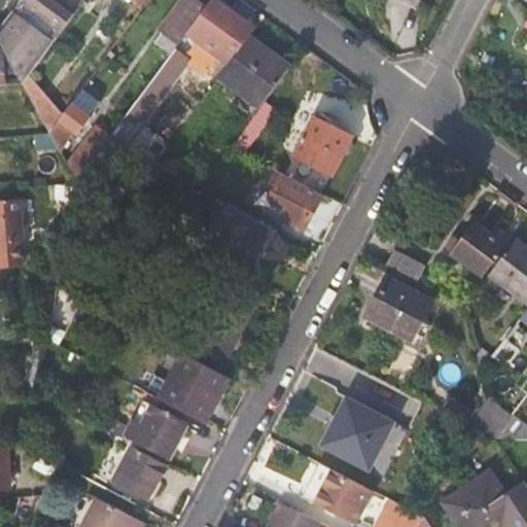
[(19,0),(0,26),(0,41),(23,82),(27,76),(74,12),(60,0),(19,0)]
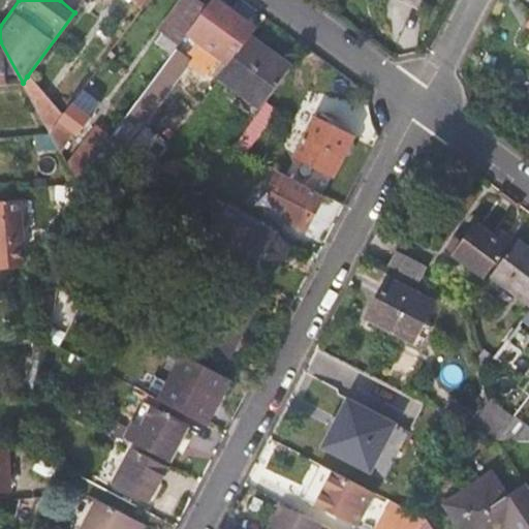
[(257,27),(220,0),(212,0),(207,7),(182,42),(130,112),(145,122),(189,63),(205,75),(218,58),(228,66),(250,37),(257,27)]
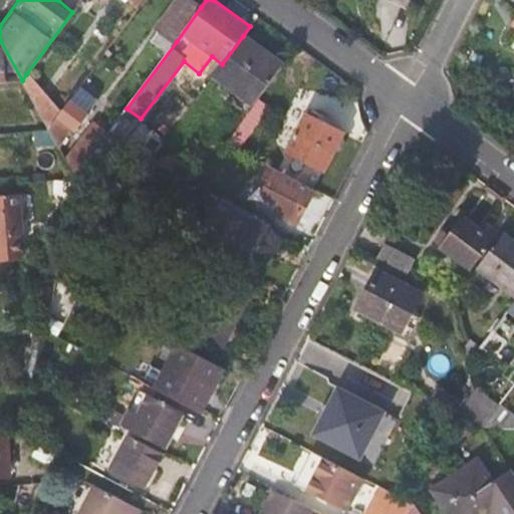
[(181,0),(161,28),(177,41),(201,7),(191,0),(181,0)]
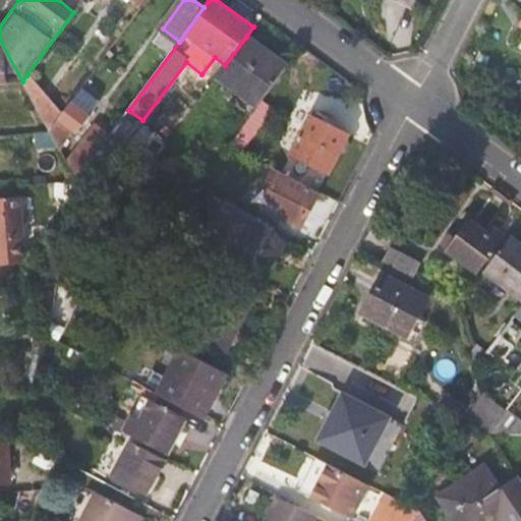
[(287,67),(246,37),(225,65),(217,75),(258,106),(287,67)]
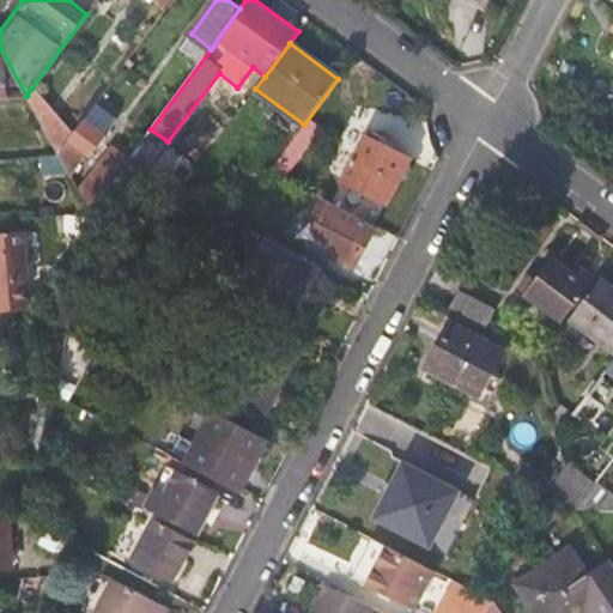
[(0,99),(28,98),(26,96),(0,48),(0,99)]
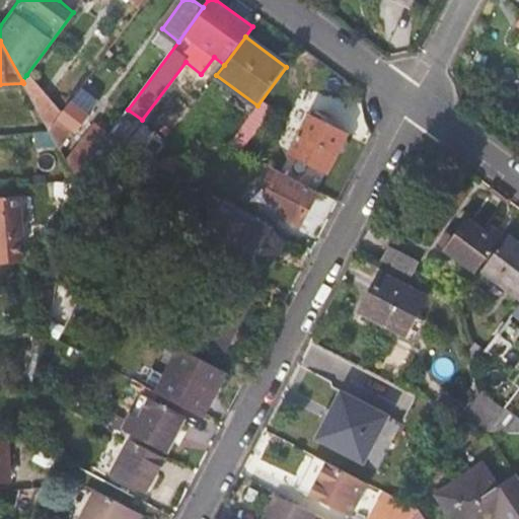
[(62,112),(26,75),(22,81),(23,83),(50,130),(62,112)]
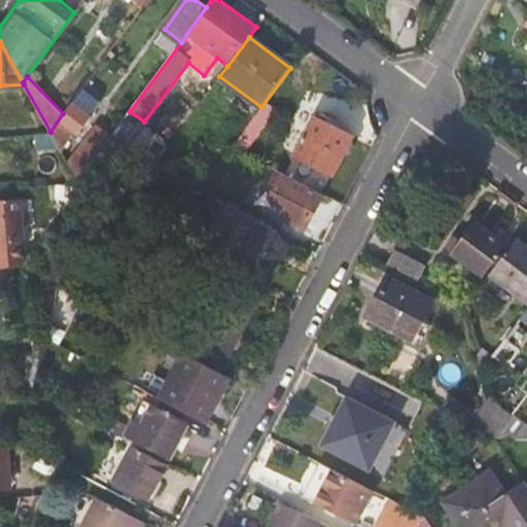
[(102,103),(82,89),(63,113),(50,132),(56,140),(60,149),(72,133),(78,137),(102,103)]
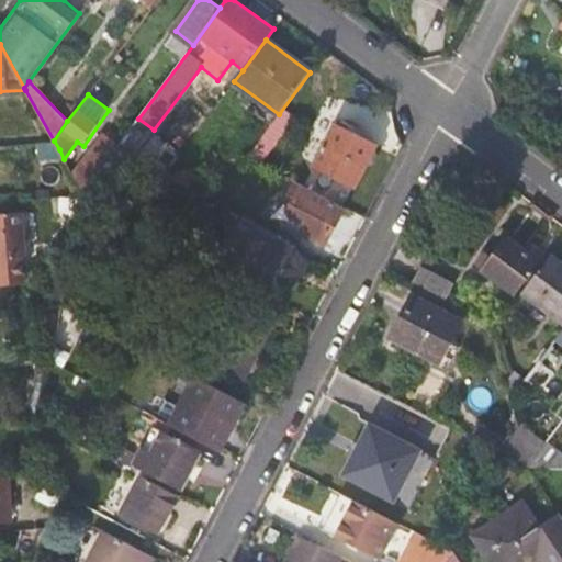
[(248,156),(260,163),(294,117),(283,109),(248,156)]
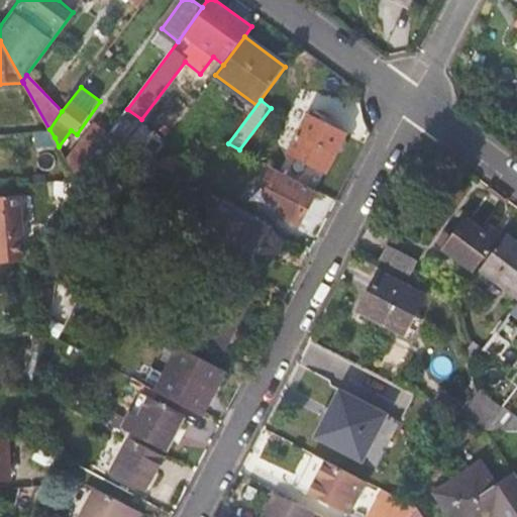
[(308,114),(289,151),(327,172),(346,133),(308,114)]
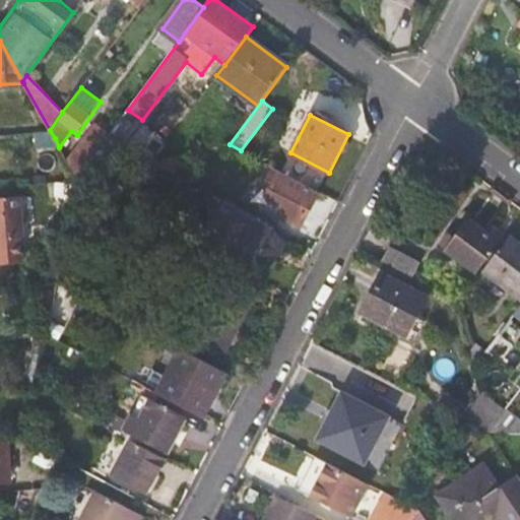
[(94,124),(67,160),(77,179),(99,149),(110,135),(94,124)]
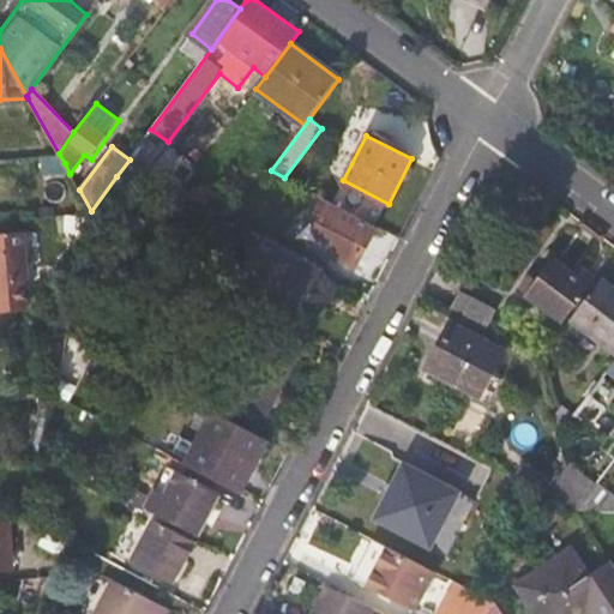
[(44,164),(65,163),(59,154),(43,155),(44,164)]
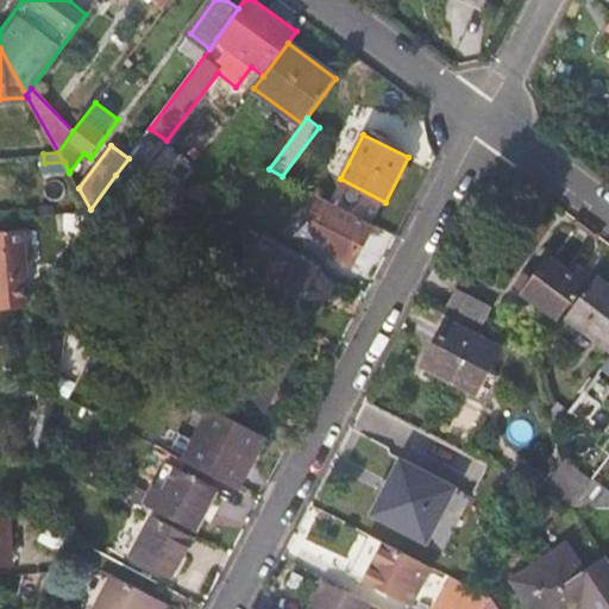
[(127,183),(115,175),(90,209),(113,205),(127,183)]
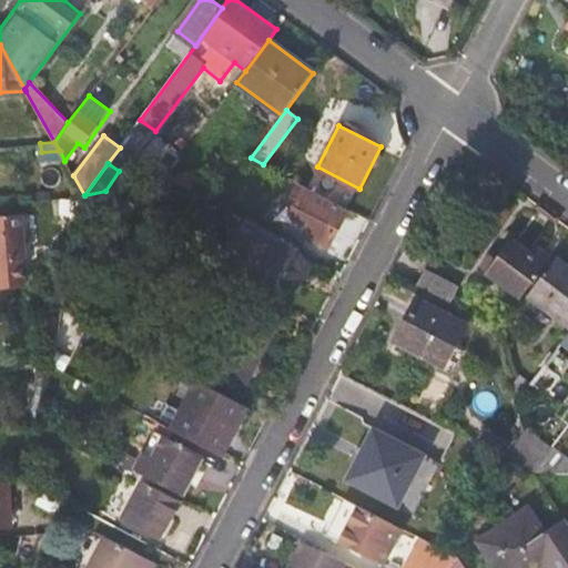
[(328,249),(350,209),(300,183),(294,194),(301,198),(292,214),(308,224),(303,235),(328,249)]
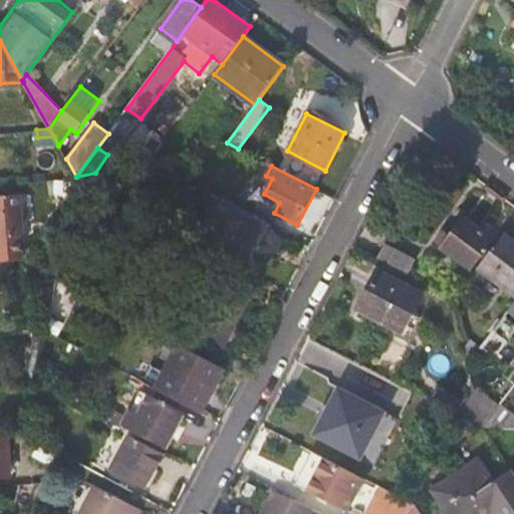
[(20,194),(0,196),(0,261),(23,259),(21,236),(23,236),(20,194)]
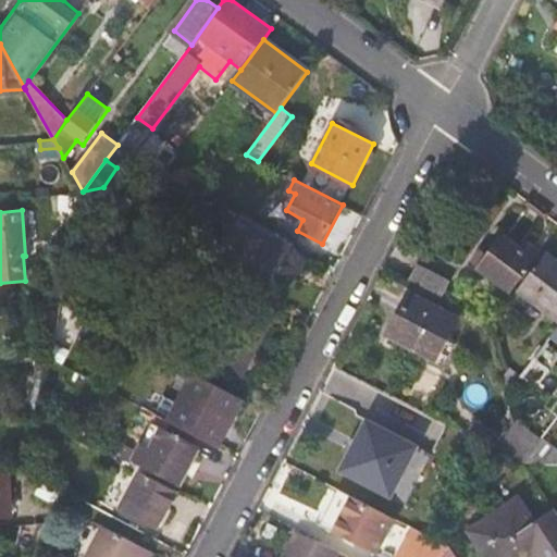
[(240,212),(213,262),(251,282),(262,287),(287,237),(240,212)]
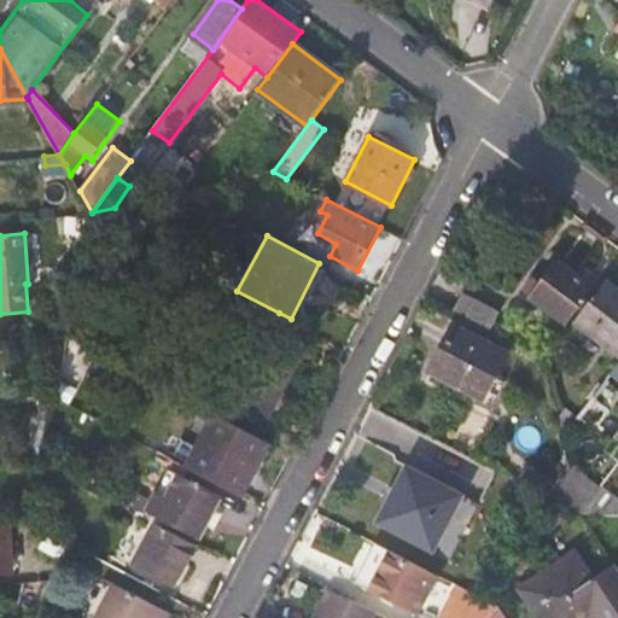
[(559,261),(531,297),(566,324),(596,281),(587,274),(583,279),(559,261)]
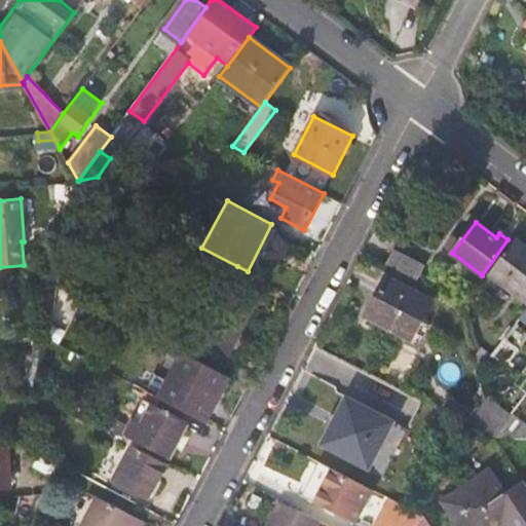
[(489,274),(525,302),(525,246),(517,238),(489,274)]
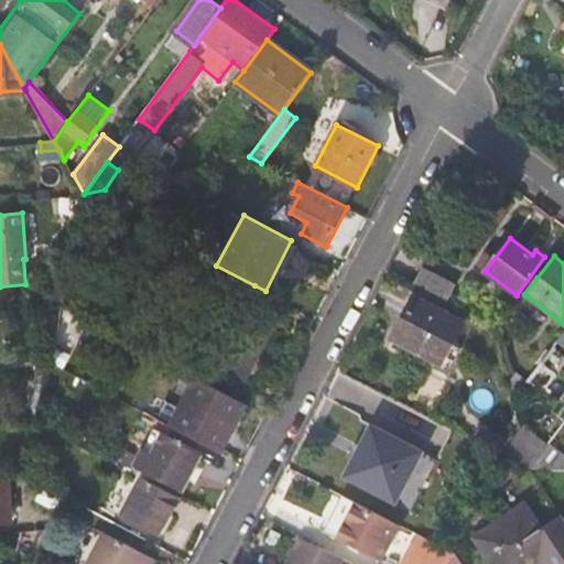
[(424,268),(414,285),(447,303),(457,285),(424,268)]
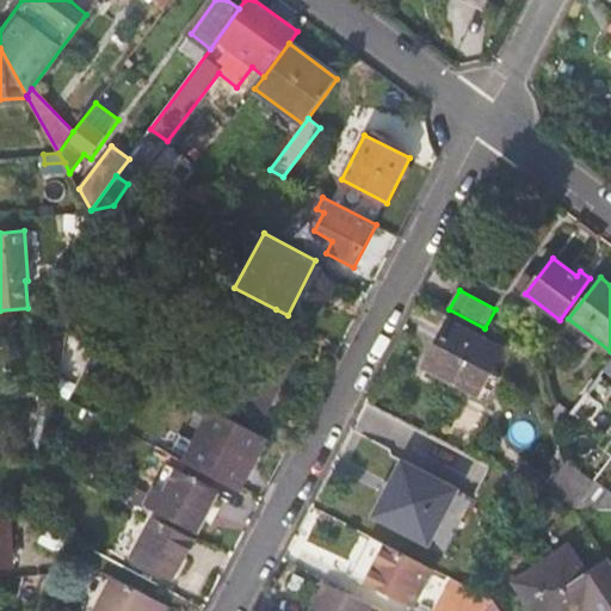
[(500,352),(450,326),(429,366),(489,397),(503,372),(492,366),(500,352)]
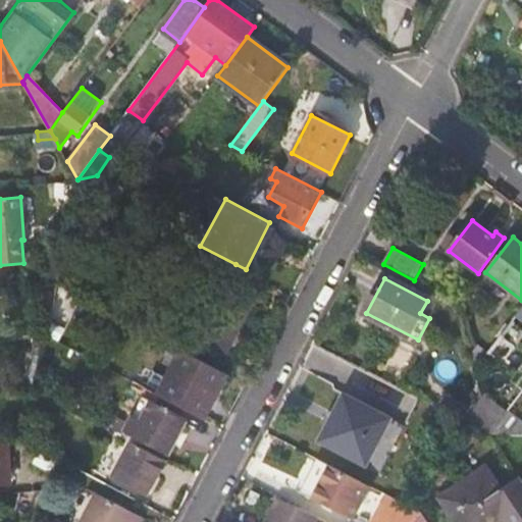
[(36,327),(47,331),(48,326),(50,315),(40,312),(36,327)]
